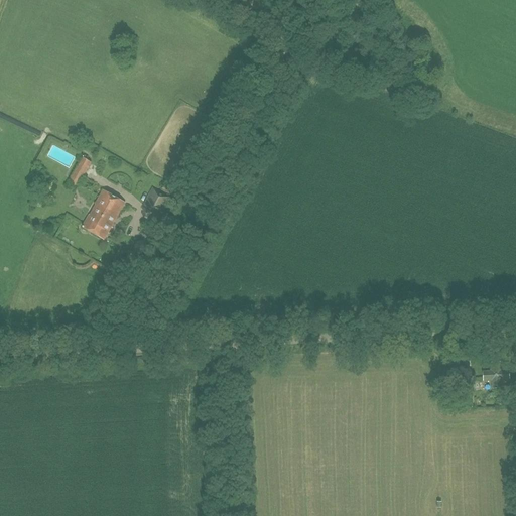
[(83,158),(70,180),(66,187),(75,192),(79,185),(91,163),(83,158)]
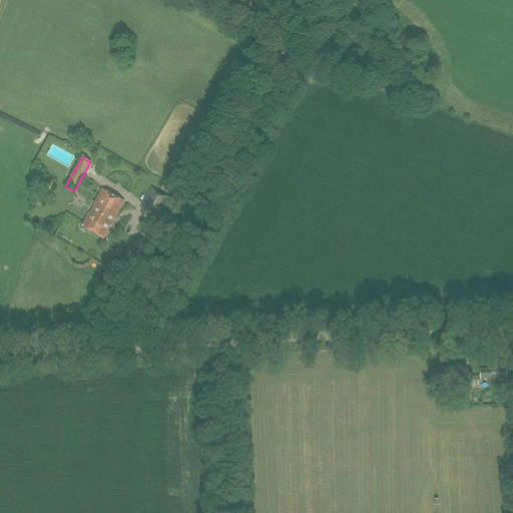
[(152,187),(143,204),(161,213),(170,196),(152,187)]
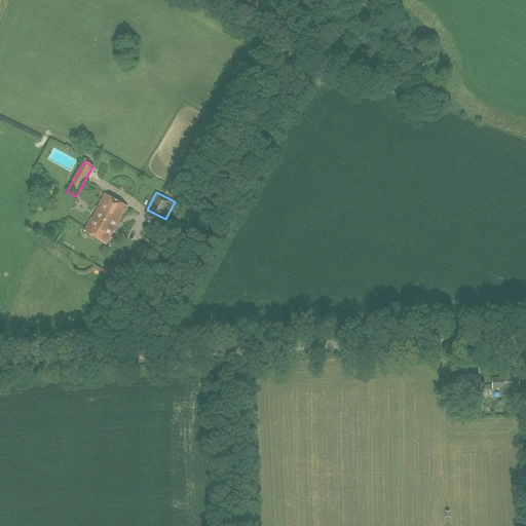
[(106,245),(127,208),(105,194),(98,208),(100,210),(94,222),(90,220),(83,232),(106,245)]
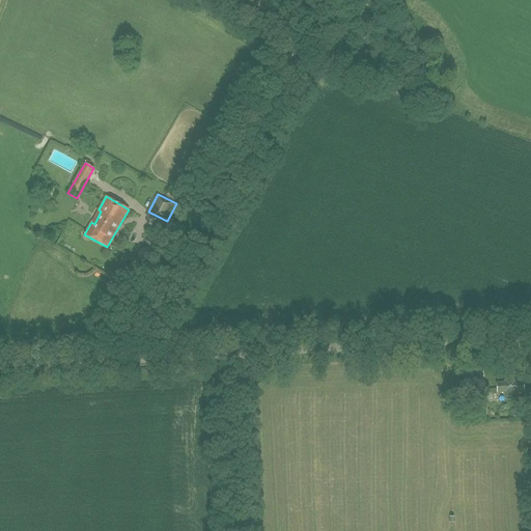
[(143,262),(148,260),(151,256),(150,252),(145,249),(141,250),(138,253),(138,258),(143,262)]
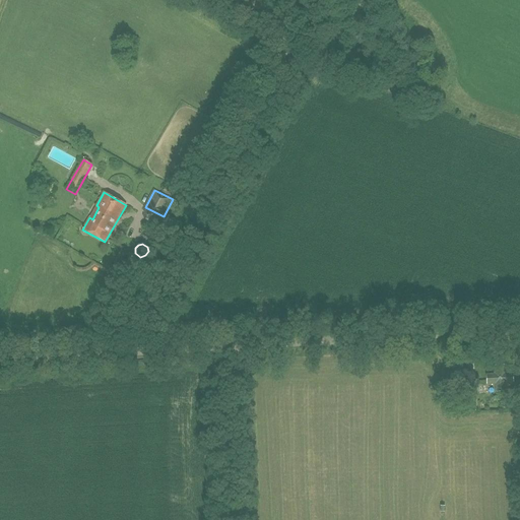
[(503,367),(494,368),(495,376),(486,376),(488,385),(496,384),(496,392),(505,392),(504,384),(512,383),(512,375),(504,375),(503,367)]
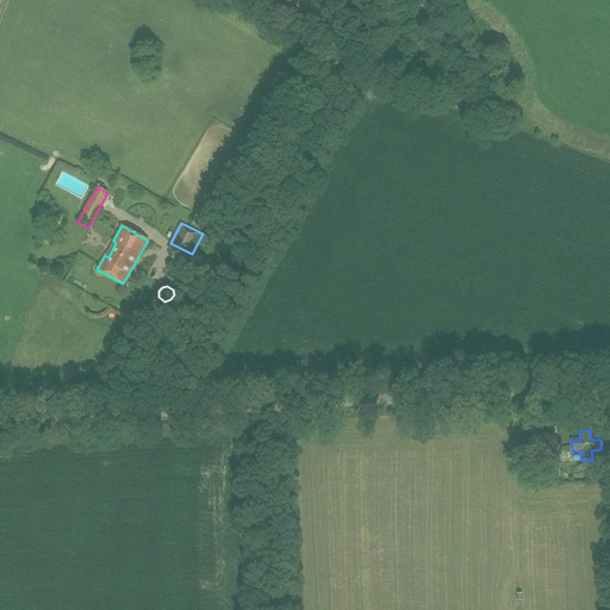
[(558,483),(556,461),(548,461),(549,484),(558,483)]
